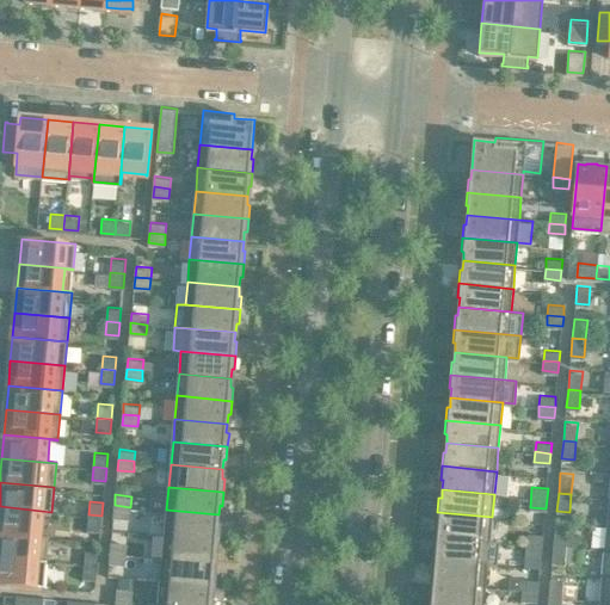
[(130,507),(115,505),(114,516),(129,517),(130,507)]
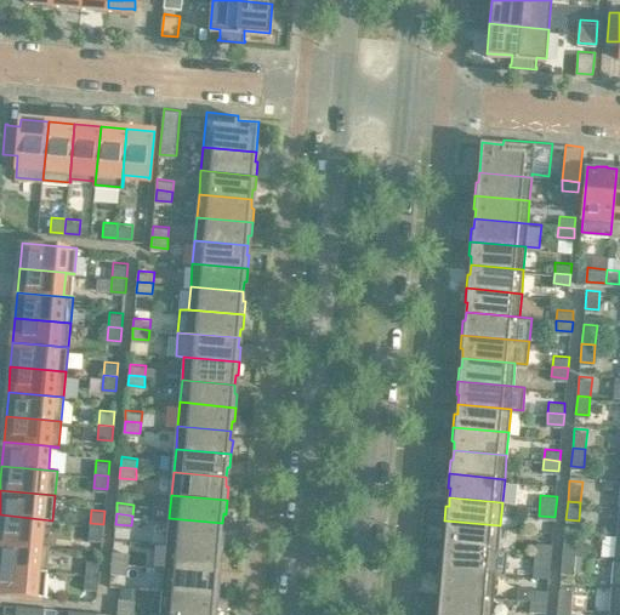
[(52,520),(0,514),(0,540),(50,545),(50,544),(41,542),(44,520),(52,522),(52,520)]
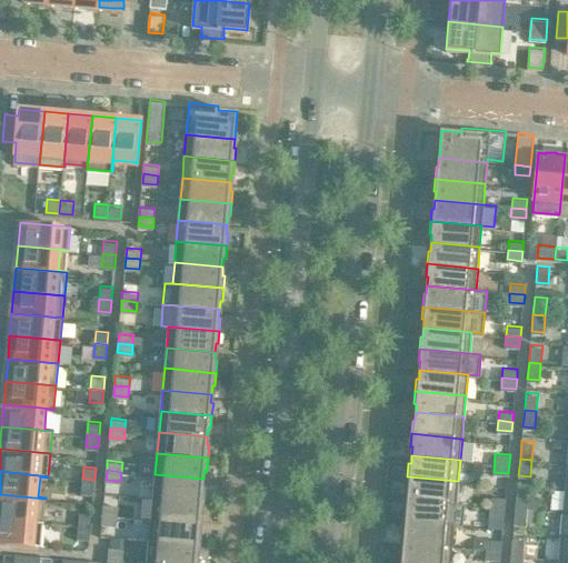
[(155,474),(153,496),(205,501),(206,488),(202,488),(203,479),(155,474)]
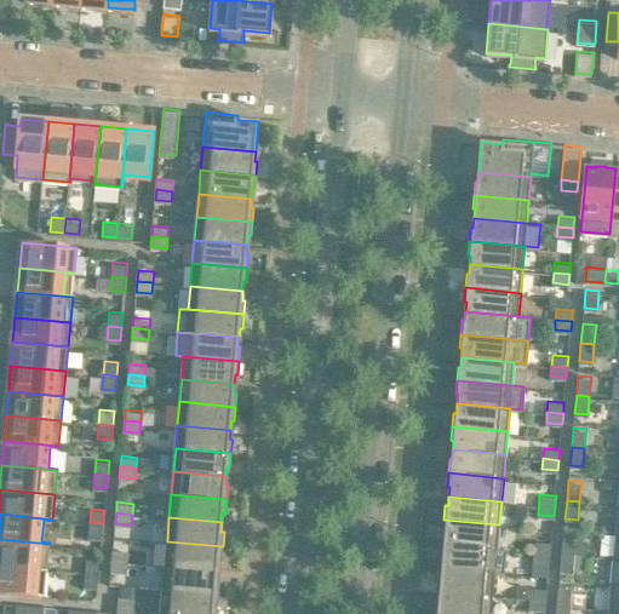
[(443,520),(442,533),(446,533),(445,543),(497,547),(499,524),(443,520)]
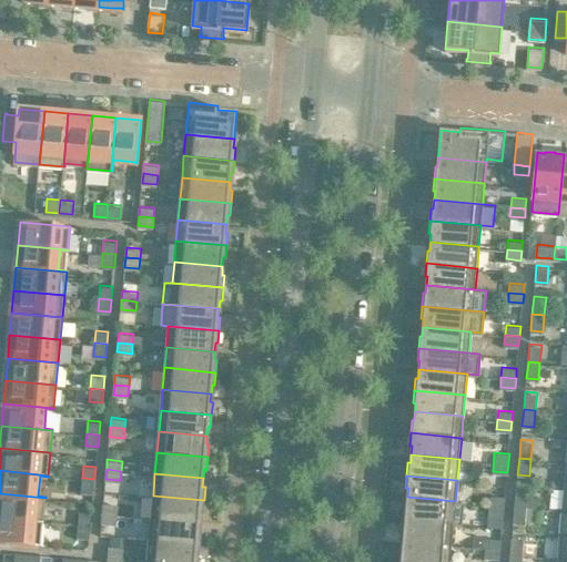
[(94,479),(82,478),(81,491),(93,492),(94,479)]
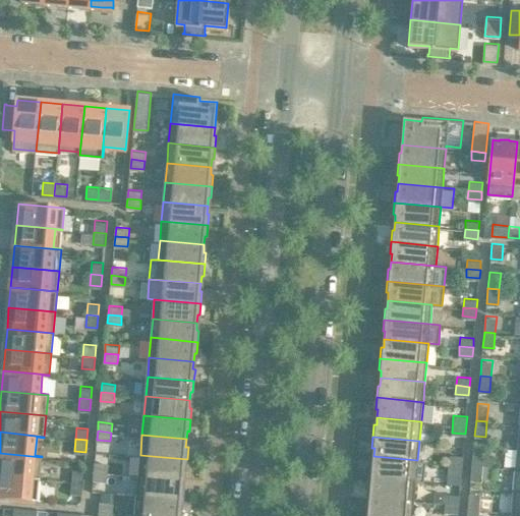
[(484,449),(473,448),(472,463),(483,464),(484,449)]
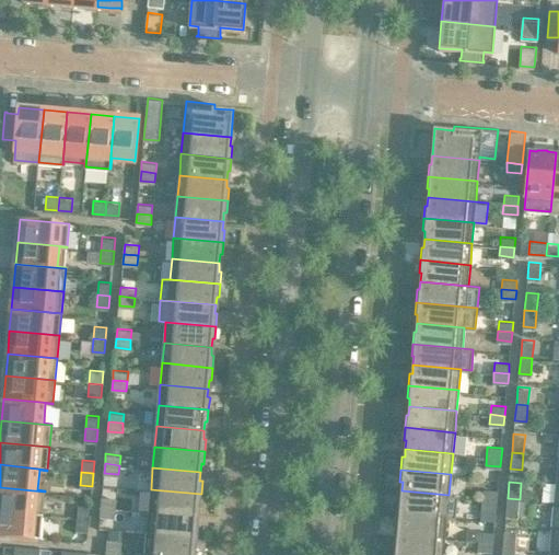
[(45,492),(0,487),(0,509),(43,513),(45,492)]
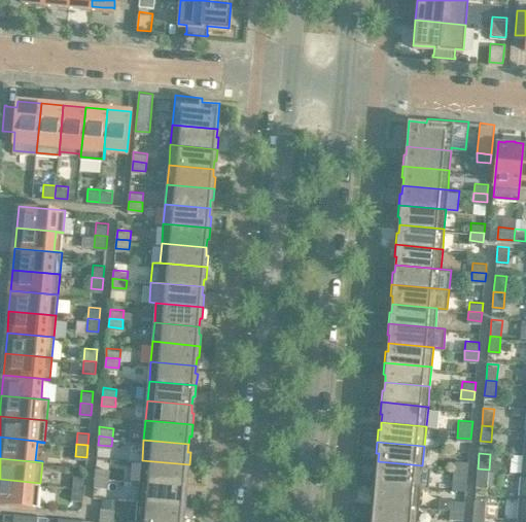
[(455,459),(454,468),(467,470),(468,460),(455,459)]
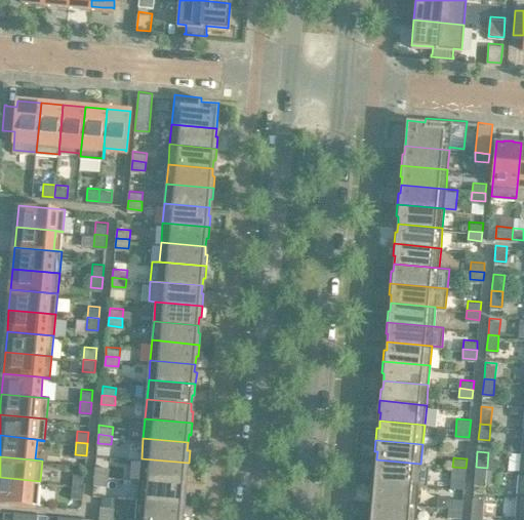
[(142,458),(139,478),(184,481),(185,474),(188,474),(189,463),(142,458)]
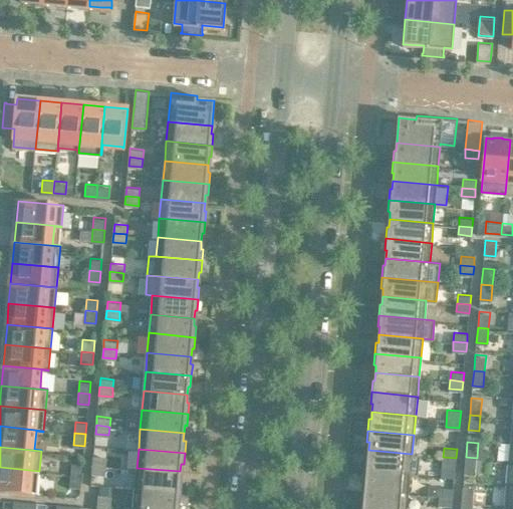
[(365,458),(364,469),(411,473),(419,474),(421,455),(412,454),(368,450),(367,458),(365,458)]
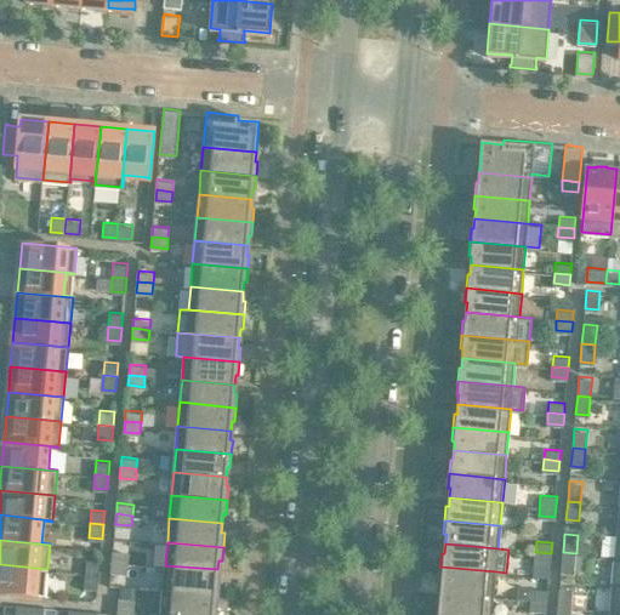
[(129,551),(113,550),(112,561),(129,562),(129,551)]
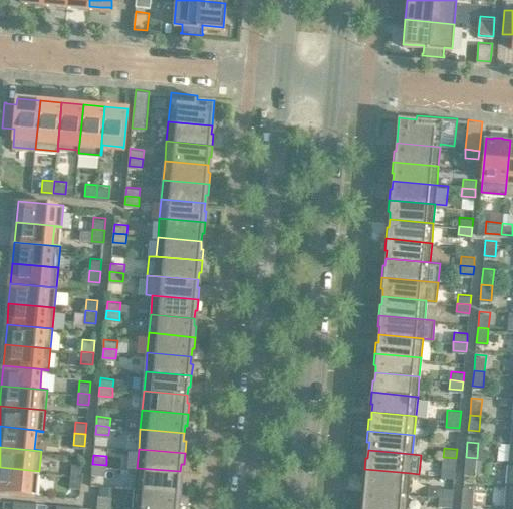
[(443,457),(441,476),(455,477),(456,458),(443,457)]
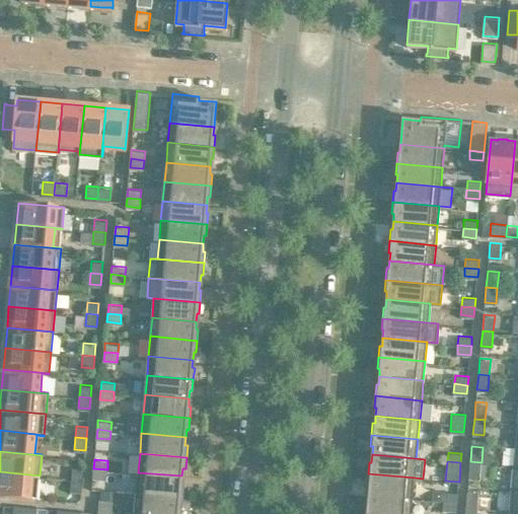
[(482,462),(470,461),(468,478),(479,479),(482,462)]
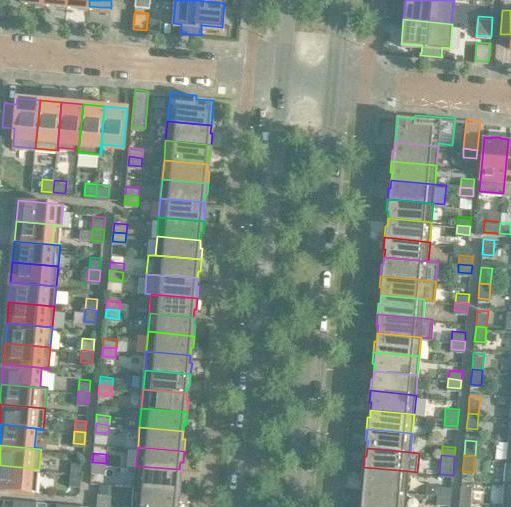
[(71,460),(70,472),(82,473),(83,461),(71,460)]
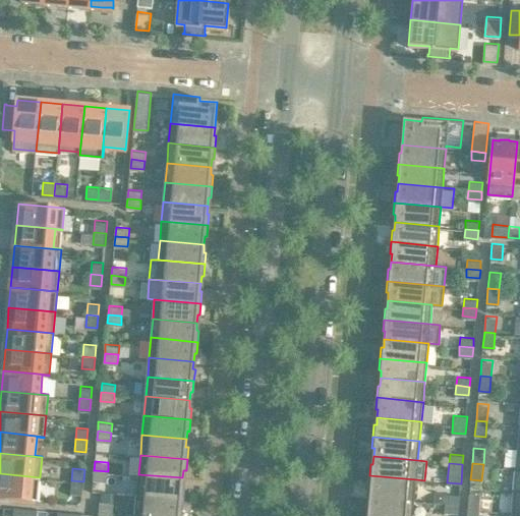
[(108,471),(94,470),(93,479),(107,480),(108,471)]
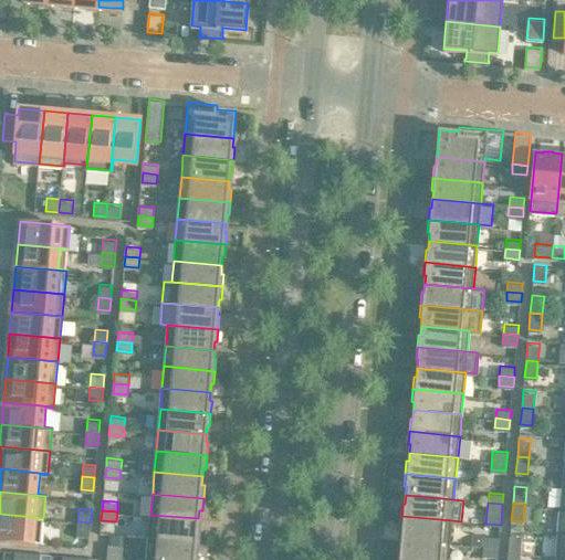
[(43,518),(0,514),(0,538),(41,542),(43,518)]
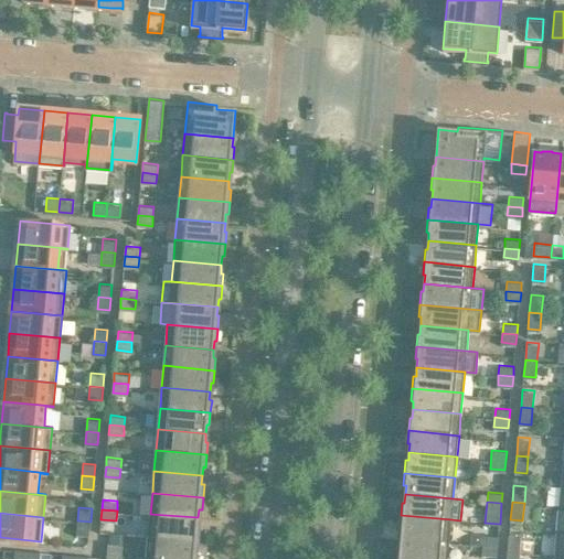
[(150,514),(148,535),(199,539),(200,526),(198,526),(198,517),(150,514)]
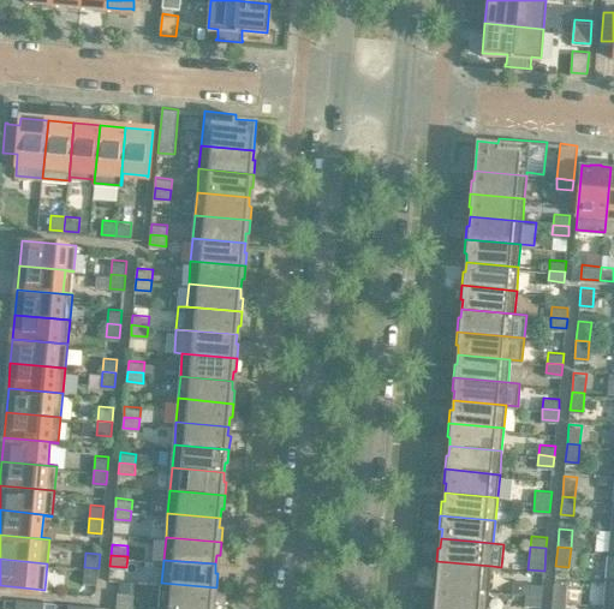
[(436,561),(435,574),(437,574),(436,584),(489,589),(492,566),(436,561)]
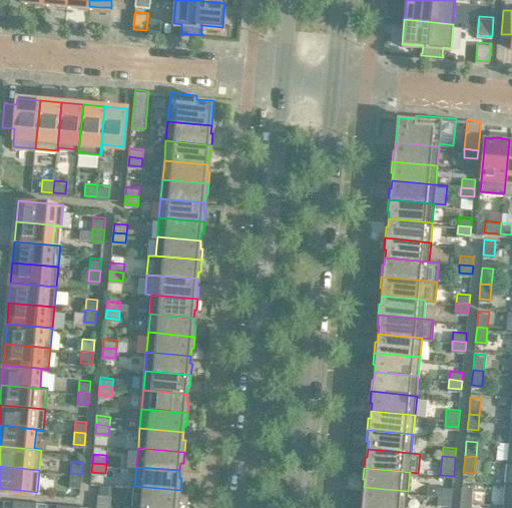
[(82,474),(70,473),(69,485),(80,486),(82,474)]
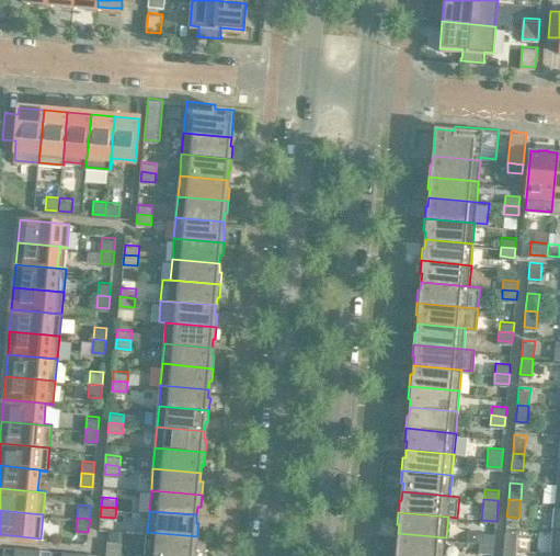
[(559,528),(552,528),(550,551),(559,552),(559,528)]
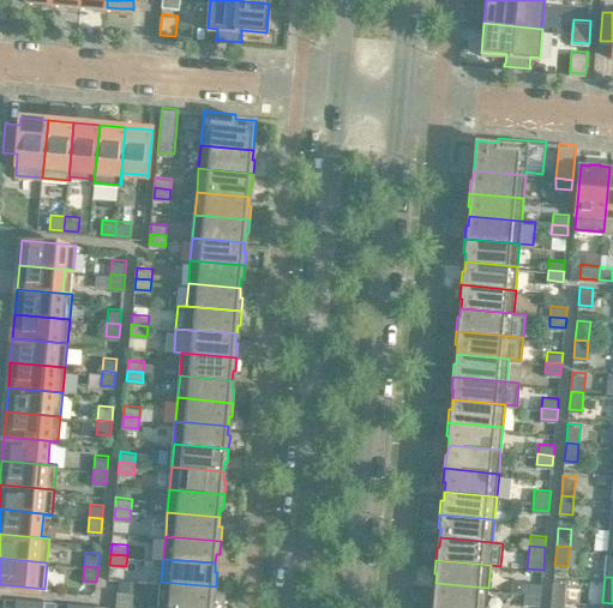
[(566,581),(553,579),(552,597),(565,599),(566,581)]
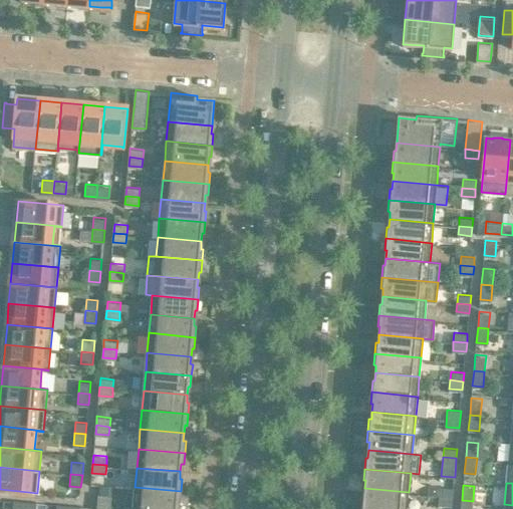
[(440,486),(440,495),(453,496),(454,487),(440,486)]
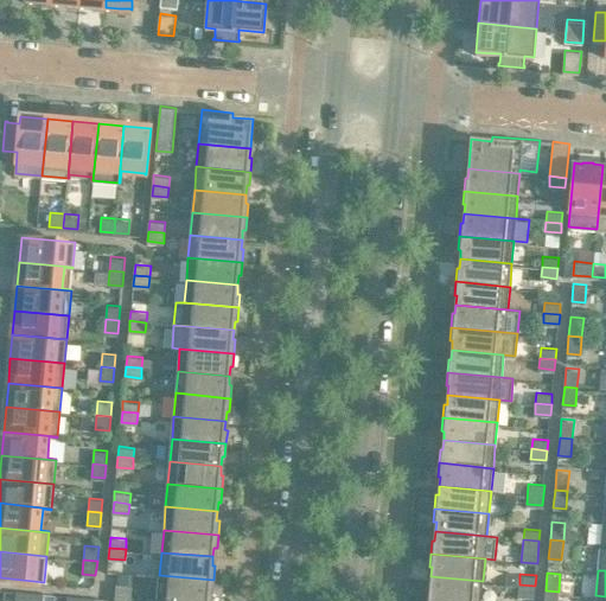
[(159,575),(157,598),(198,600),(209,600),(210,593),(212,593),(214,580),(159,575)]
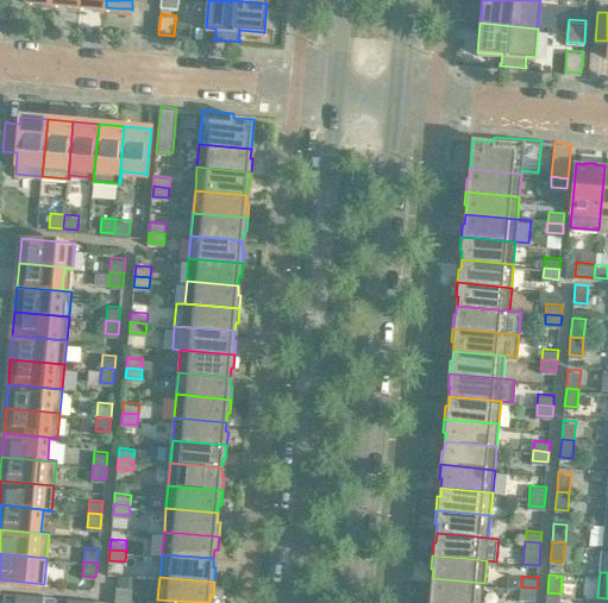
[(428,588),(427,601),(452,602),(482,602),(484,583),(432,578),(432,588),(428,588)]
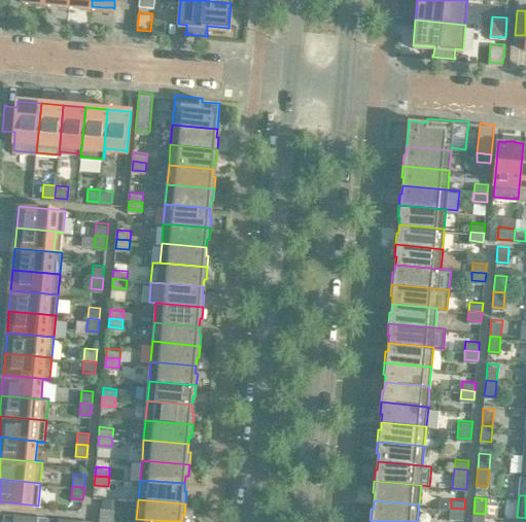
[(114,508),(101,507),(100,516),(114,517),(114,508)]
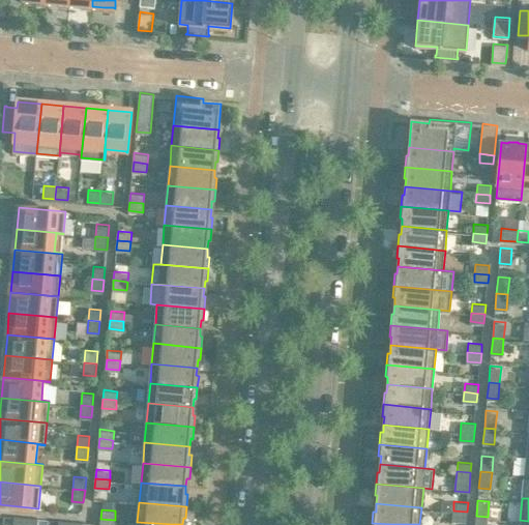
[(467,512),(453,511),(452,520),(466,521),(467,512)]
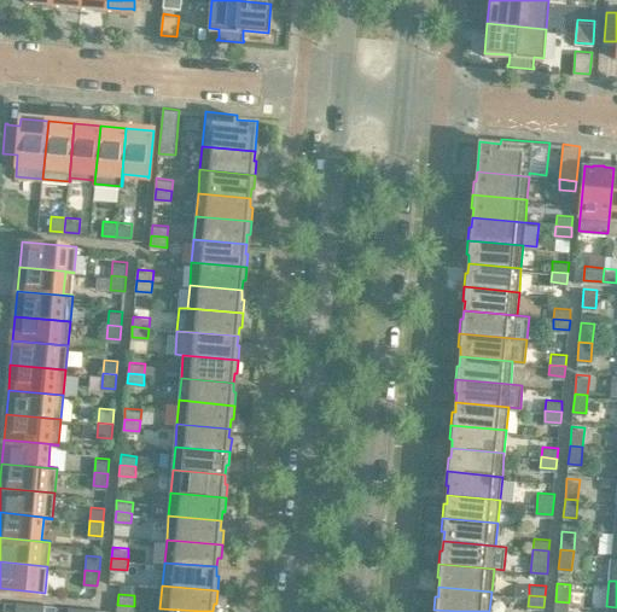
[(29,611),(30,601),(17,600),(15,611),(29,611)]
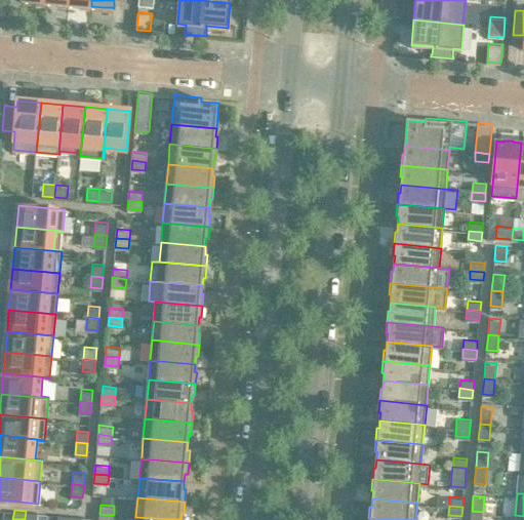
[(37,519),(38,512),(26,511),(25,519),(37,519)]
